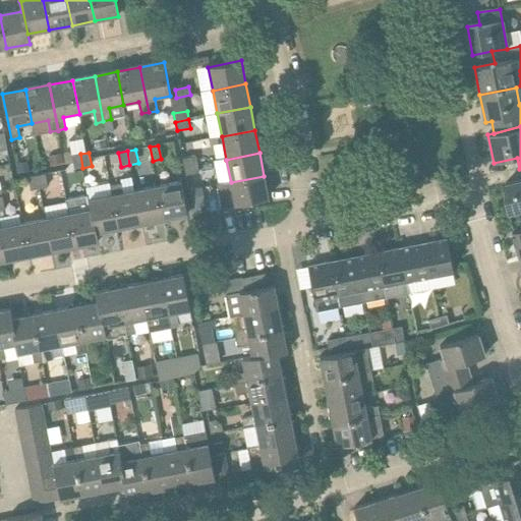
[(74,169),(82,168),(80,154),(71,156),(74,169)]
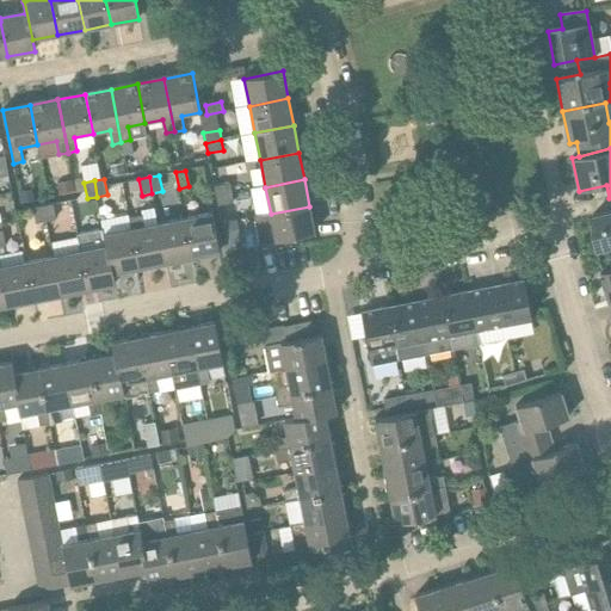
[(216,197),(232,193),(229,183),(214,186),(216,197)]
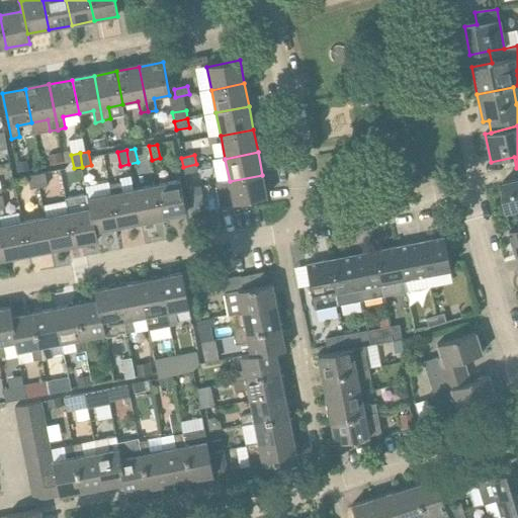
[(184,175),(198,172),(196,164),(183,167),(184,175)]
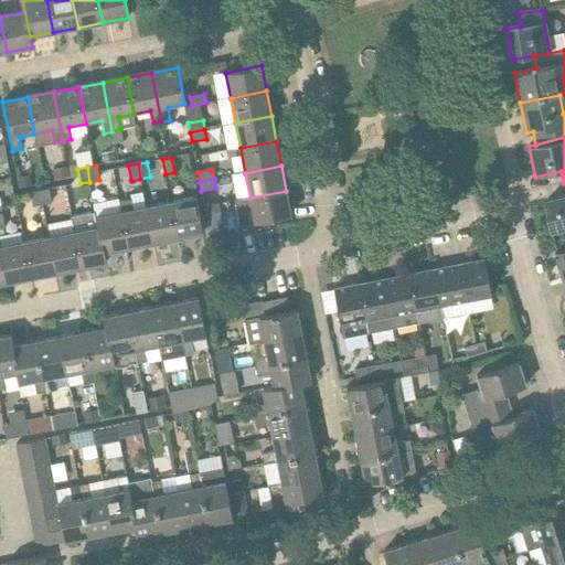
[(42,205),(52,203),(49,189),(40,191),(42,205)]
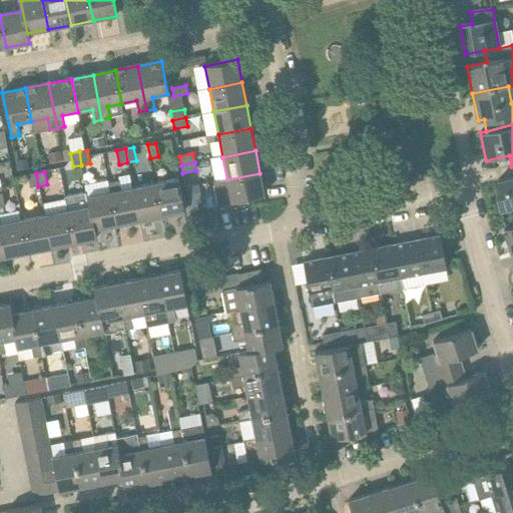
[(30,188),(38,186),(36,173),(27,174),(30,188)]
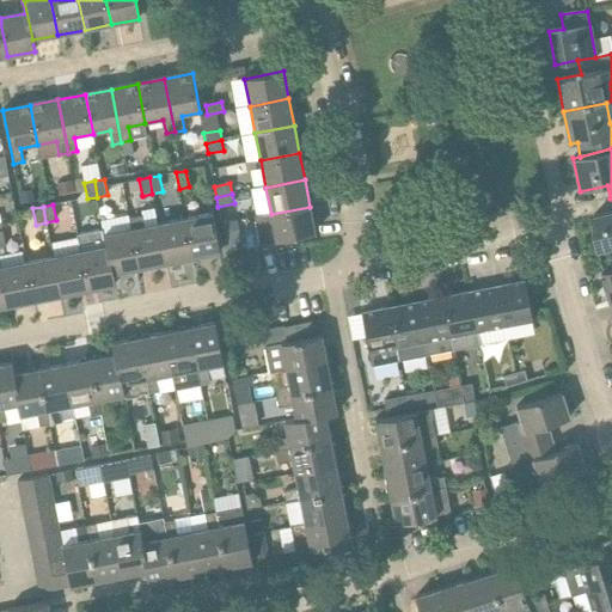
[(310,207),(271,214),(276,242),(316,233),(310,207)]
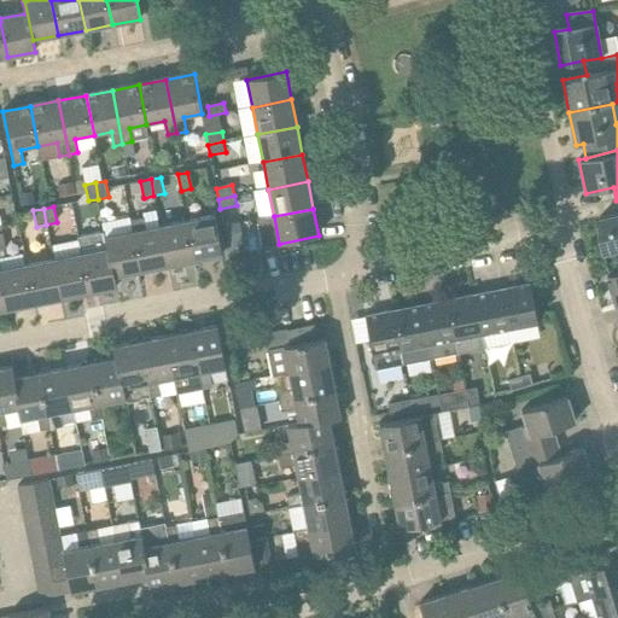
[(617,214),(599,220),(602,233),(596,234),(602,254),(617,250),(617,214)]
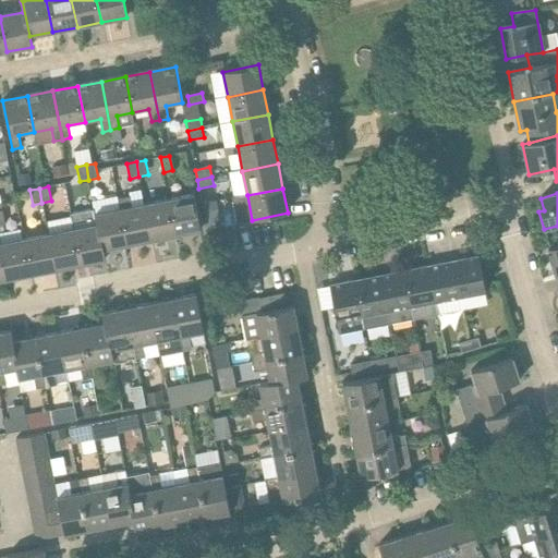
[(168,199),(176,235),(201,230),(193,194),(168,199)]
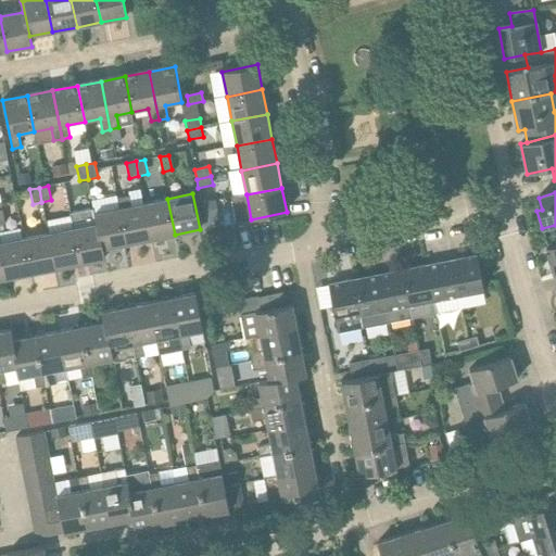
[(150,239),(175,235),(167,199),(142,204),(150,239)]
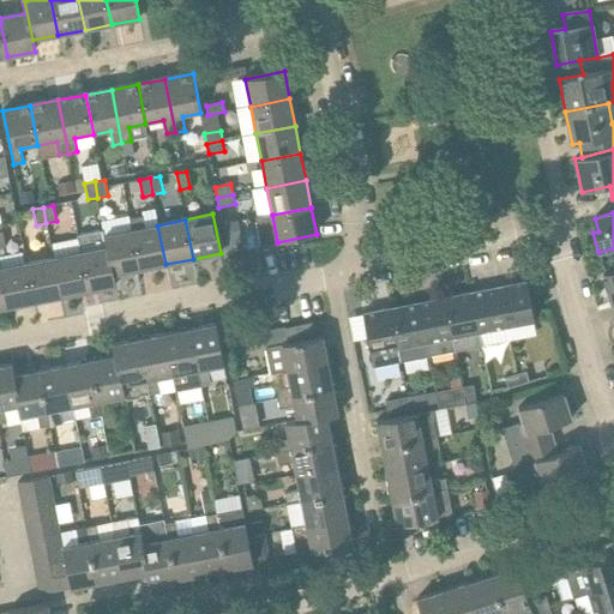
[(224,235),(240,232),(238,221),(222,224),(224,235)]
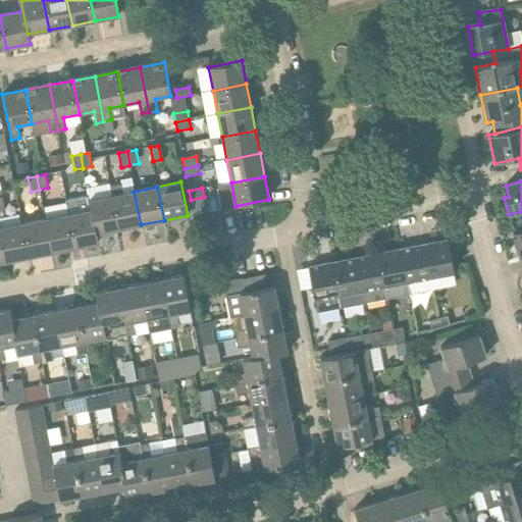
[(119,229),(141,224),(134,192),(112,196),(119,229)]
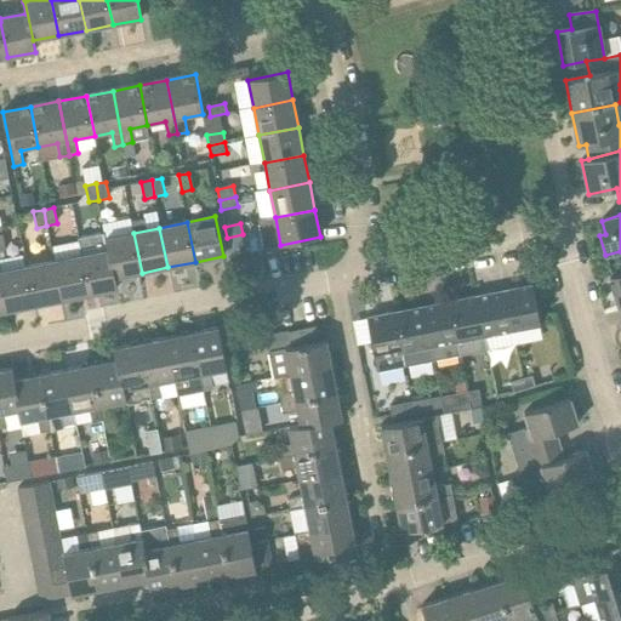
[(115,278),(142,273),(134,233),(107,238),(115,278)]
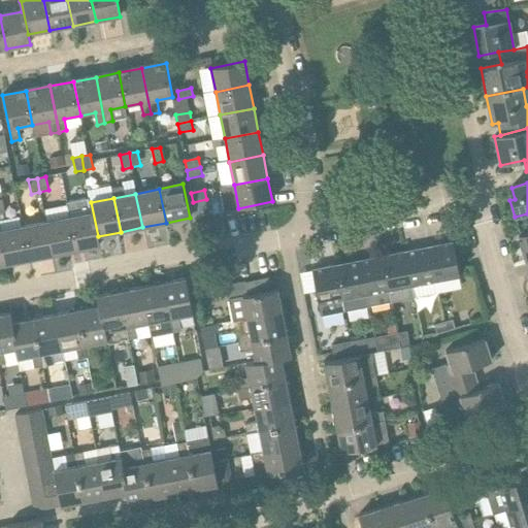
[(100,246),(98,236),(91,202),(89,203),(91,213),(70,218),(76,251),(100,246)]
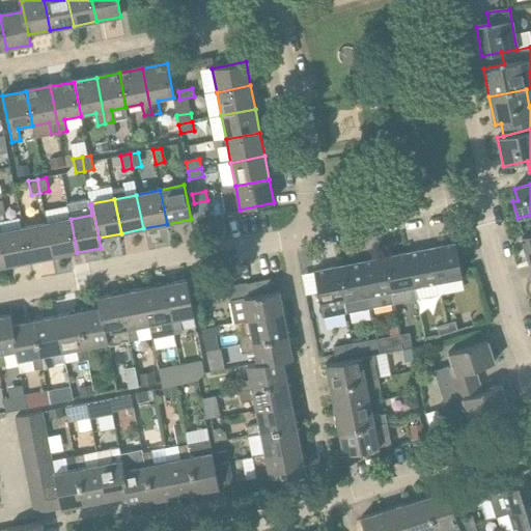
[(53,257),(77,252),(71,219),(46,224),(53,257)]
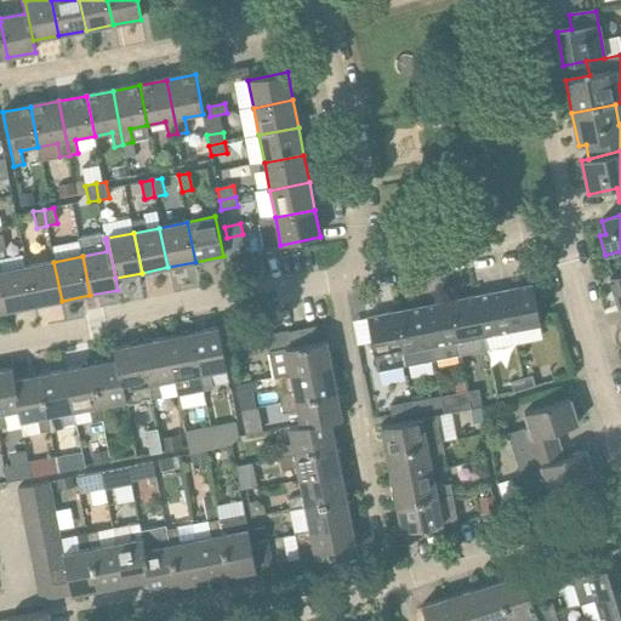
[(34,306),(62,301),(53,262),(27,267),(34,306)]
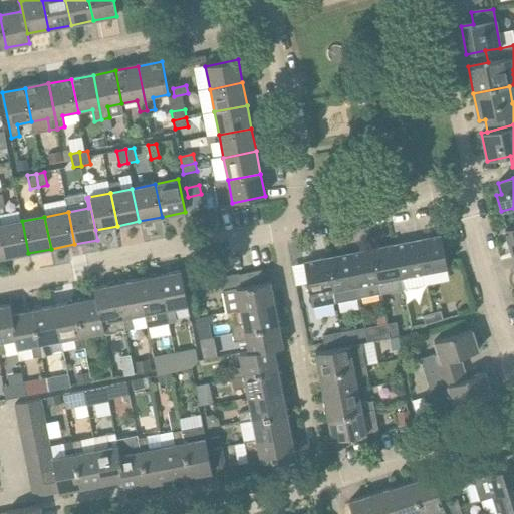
[(0,225),(6,258),(28,253),(22,221),(0,225)]
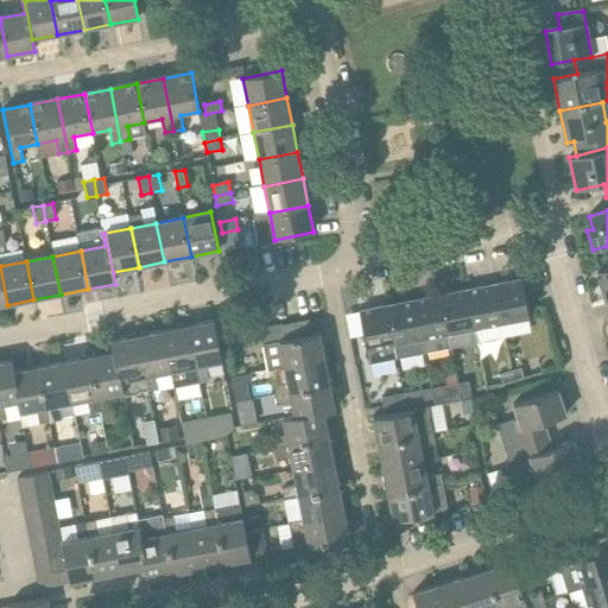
[(607,268),(597,272),(606,302),(607,301),(607,268)]
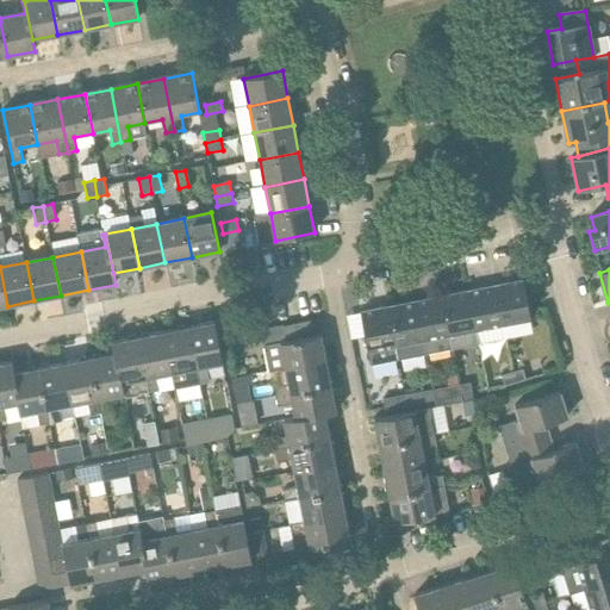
[(493,286),(502,327),(531,321),(523,280),(493,286)]
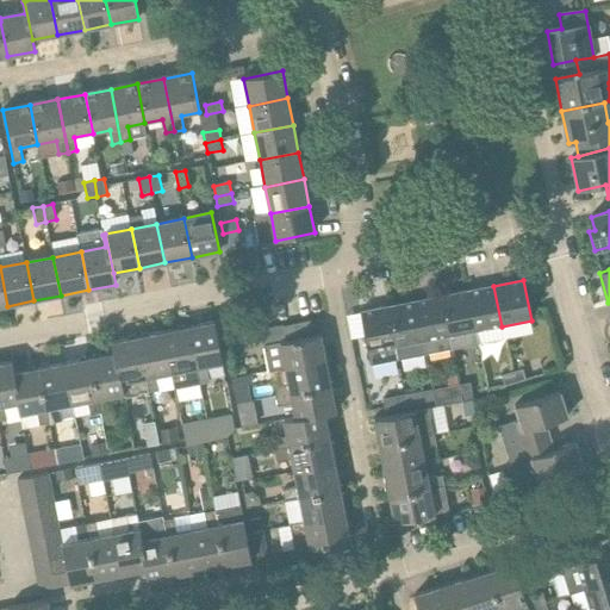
[(475,331),(502,327),(493,286),(467,291),(475,331)]
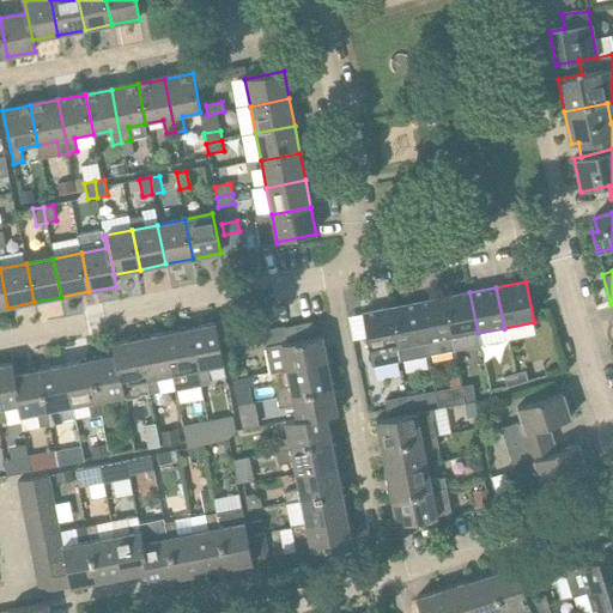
[(450,338),(478,333),(469,292),(442,298),(450,338)]
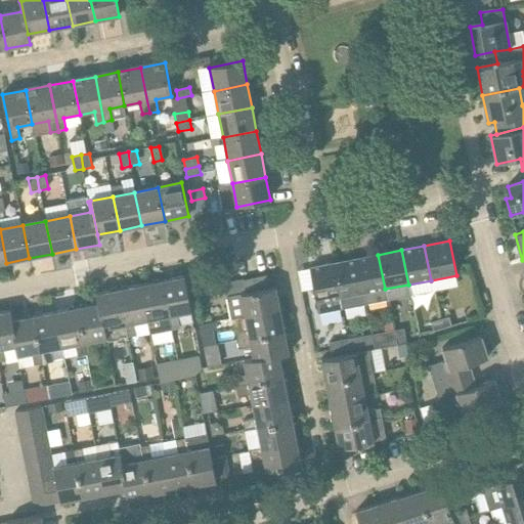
[(361,294),(385,289),(378,255),(355,259),(361,294)]
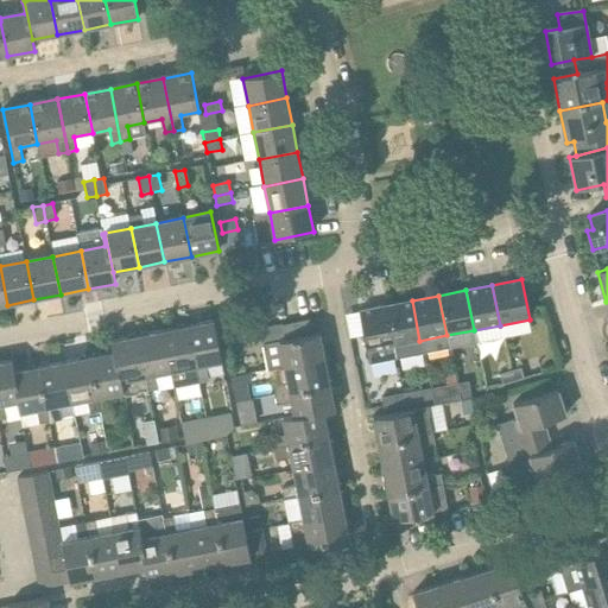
[(396,346),(419,341),(412,301),(387,305),(396,346)]
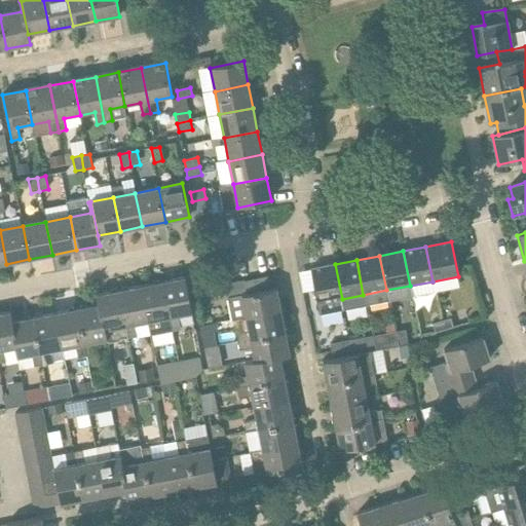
[(344,310),(342,299),(335,264),(310,269),(320,315),(344,310)]
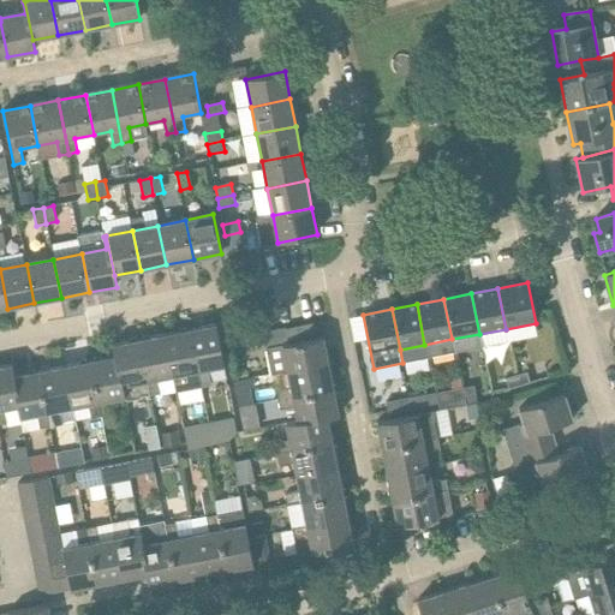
[(228,323),(231,335),(243,333),(240,321),(228,323)]
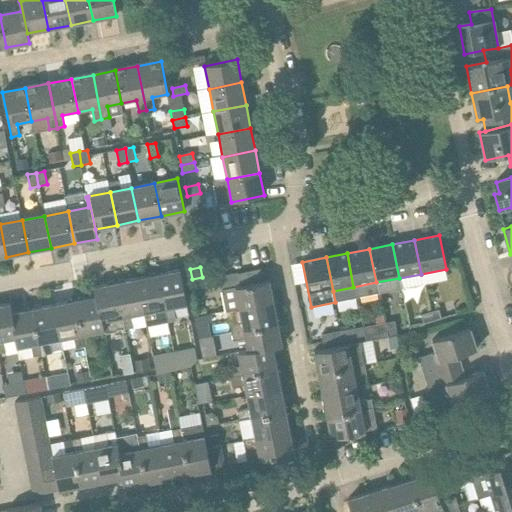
[(172,307),(187,305),(180,271),(158,275),(167,321),(175,320),(172,307)]
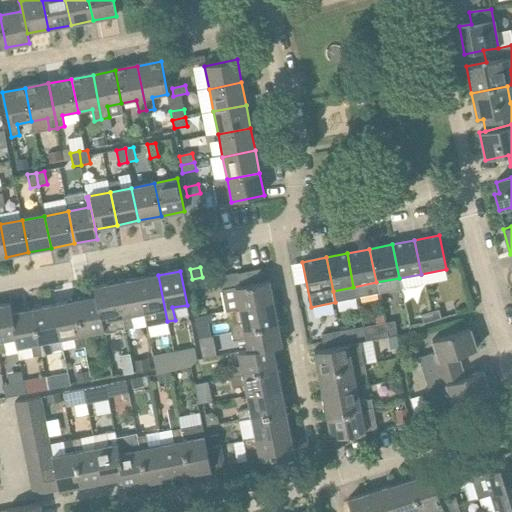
[(159,323),(167,321),(158,275),(137,279),(144,314),(157,311),(159,323)]
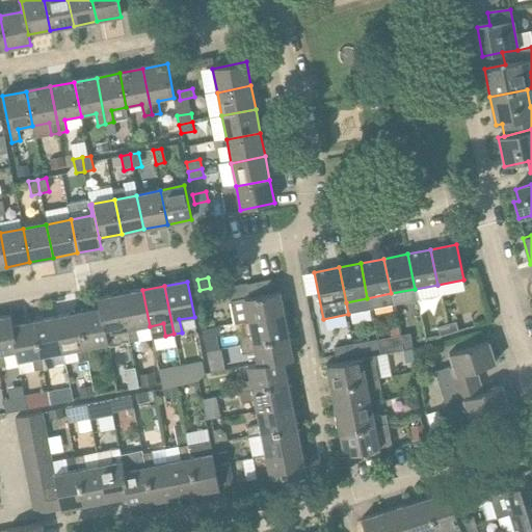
[(136,328),(150,326),(142,290),(121,295),(130,342),(138,341),(136,328)]
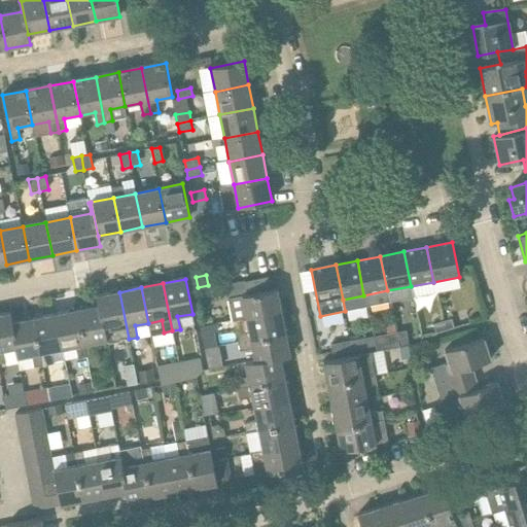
[(246,320),(281,313),(277,289),(230,299),(232,308),(243,306),(246,320)]
